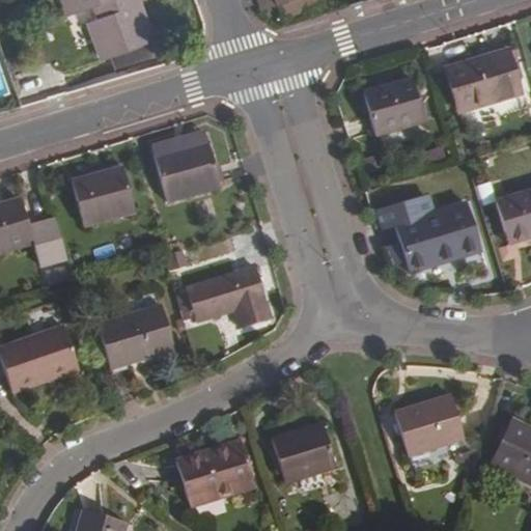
[(92,24),(112,77),(156,60),(149,44),(134,2),(138,0),(63,0),(70,15),(81,10),(91,6),(98,22),(92,24)]
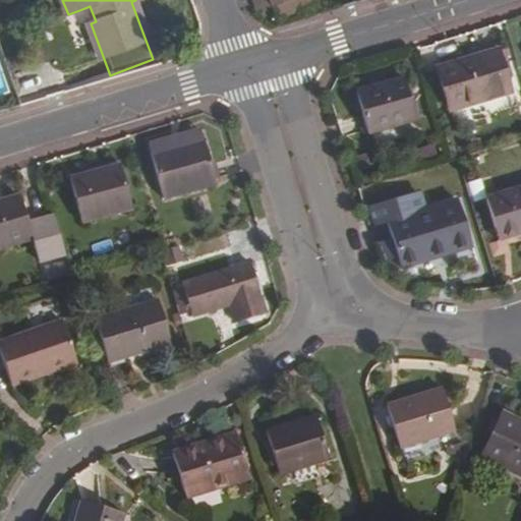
[(249,0),(254,12),(274,5),(286,0),(249,0)]
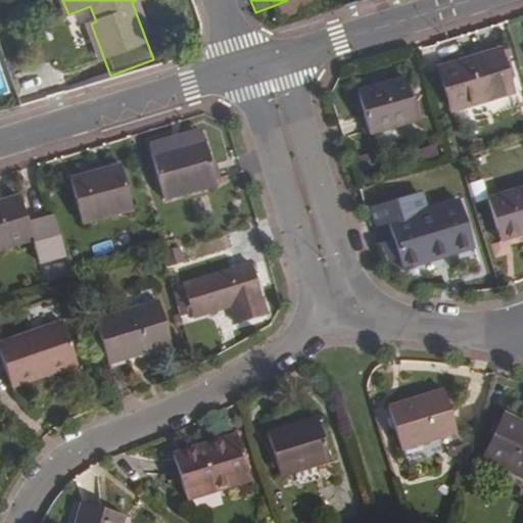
[(500,50),(437,68),(450,112),(513,93),(500,50)]
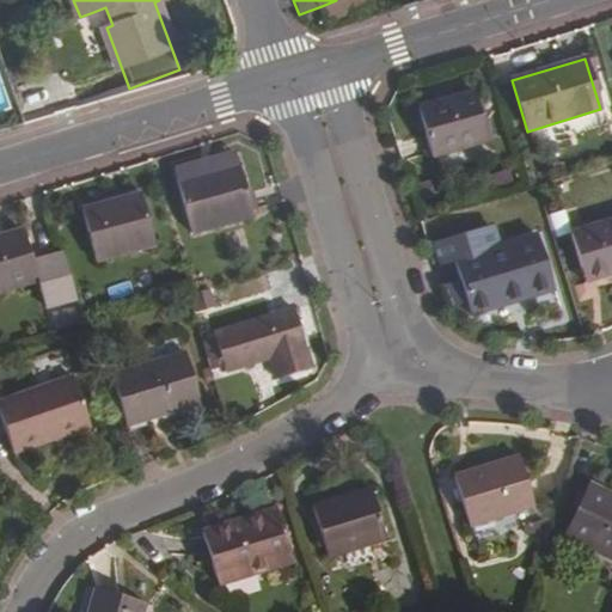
[(475,92),(418,108),(432,158),(488,142),(475,92)]
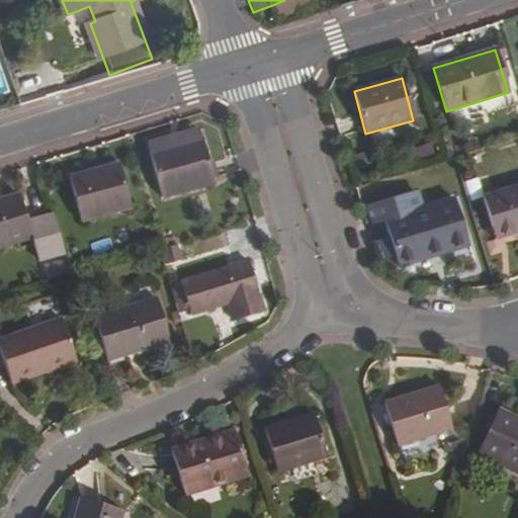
[(198,130),(147,144),(150,153),(201,139),(198,130)]
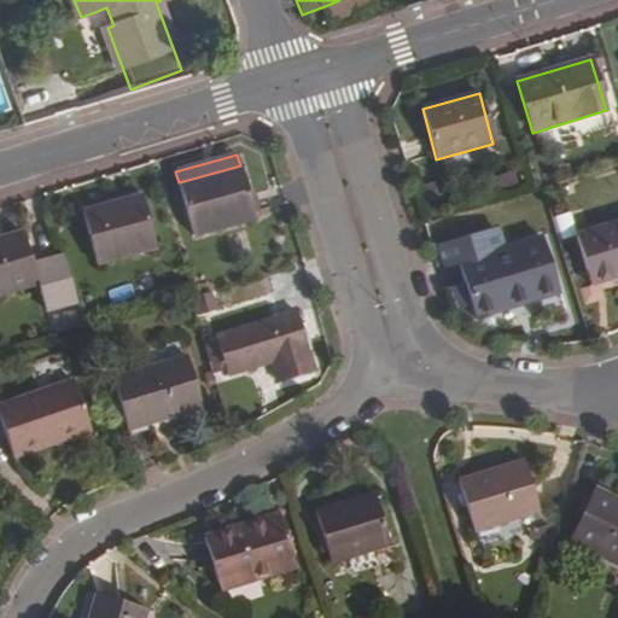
[(240,165),(179,182),(193,237),(255,220),(240,165)]
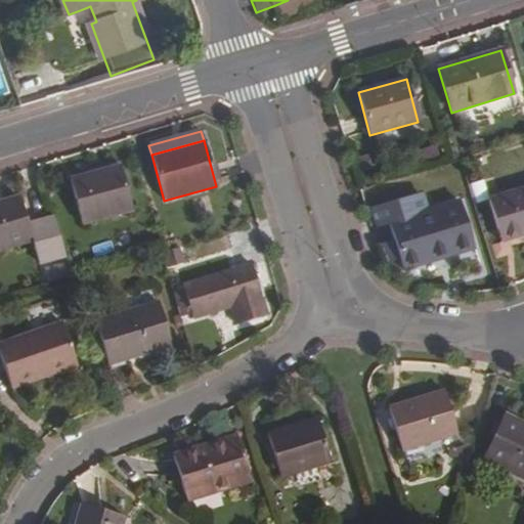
[(121,166),(71,179),(82,225),(132,211),(121,166)]
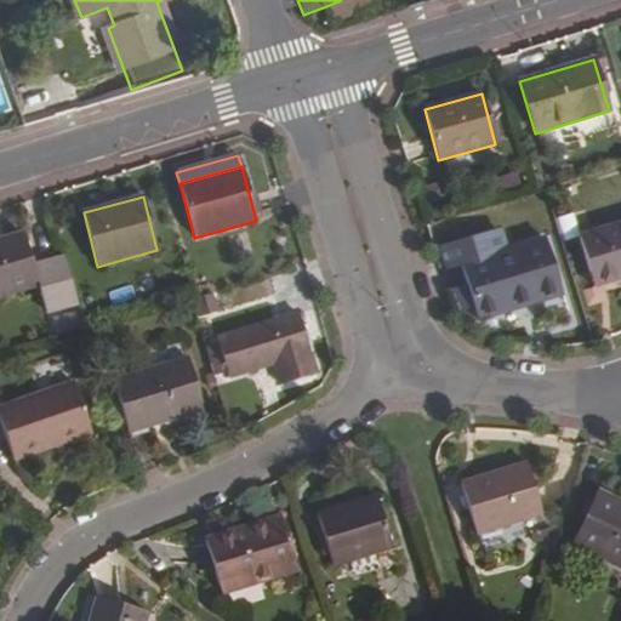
[(620,223),(579,238),(590,272),(599,268),(604,285),(620,279),(620,223)]
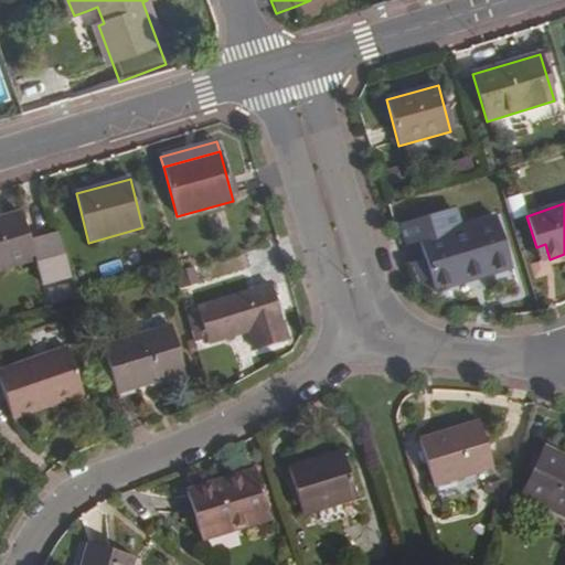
[(22,212),(0,217),(0,270),(35,260),(30,243),(22,212)]
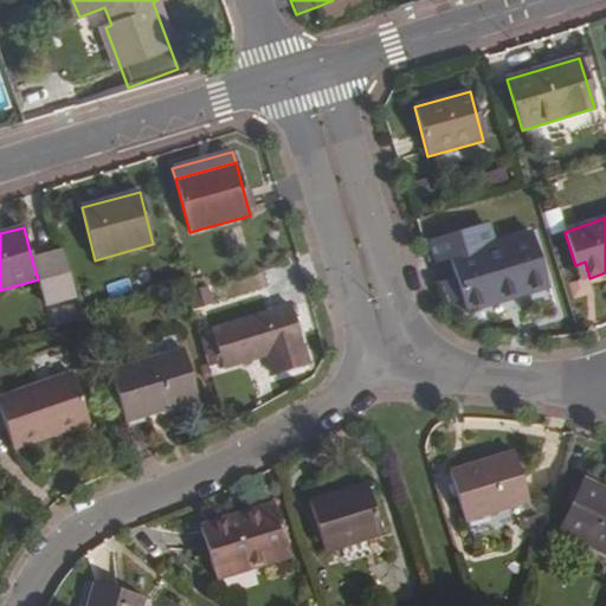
[(532,232),(449,257),(466,313),(548,288),(532,232)]
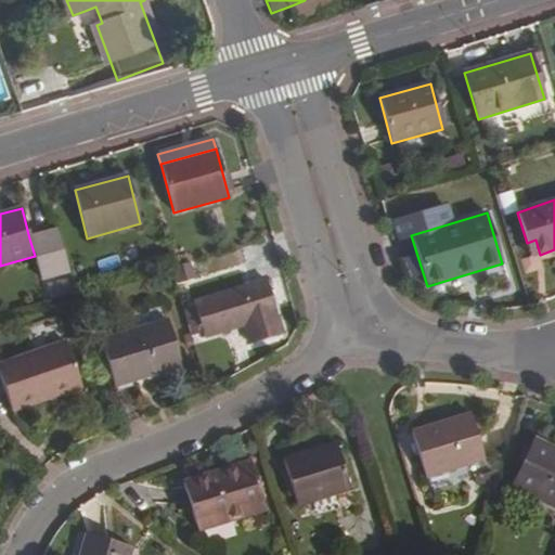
[(69,270),(56,229),(29,239),(35,256),(41,280),(69,270)]
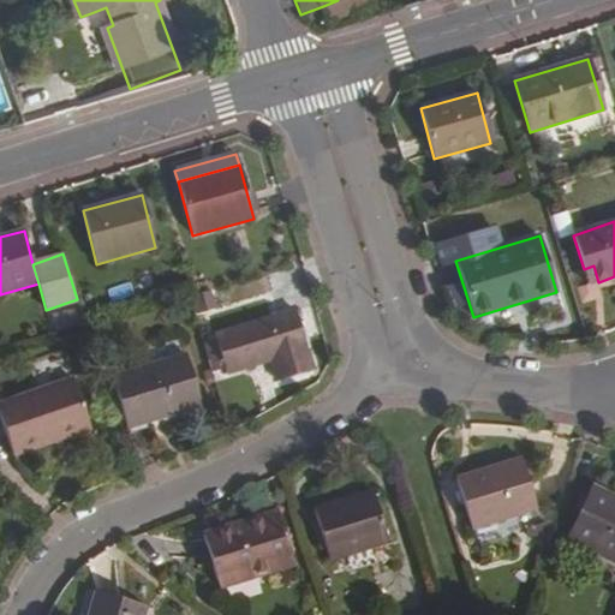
[(593,266),(584,269),(589,285),(598,282),(593,266)]
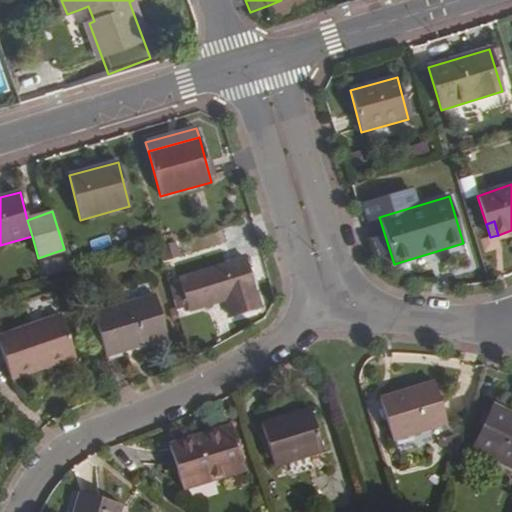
[(246,258),(178,279),(188,312),(226,301),(231,318),(262,309),(246,258)]
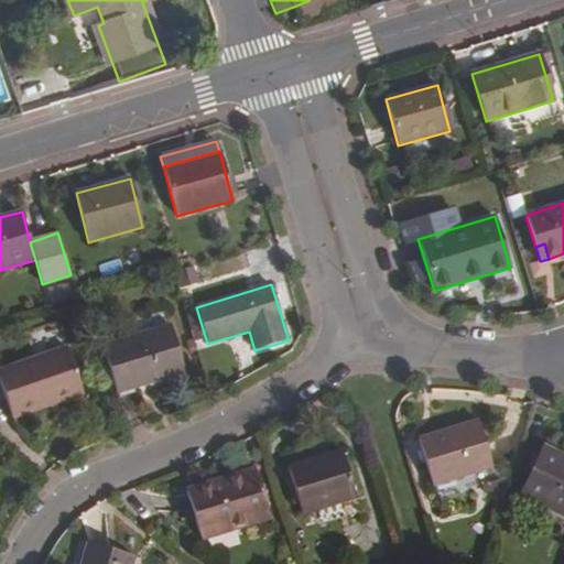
[(171,326),(102,346),(116,392),(185,372),(171,326)]
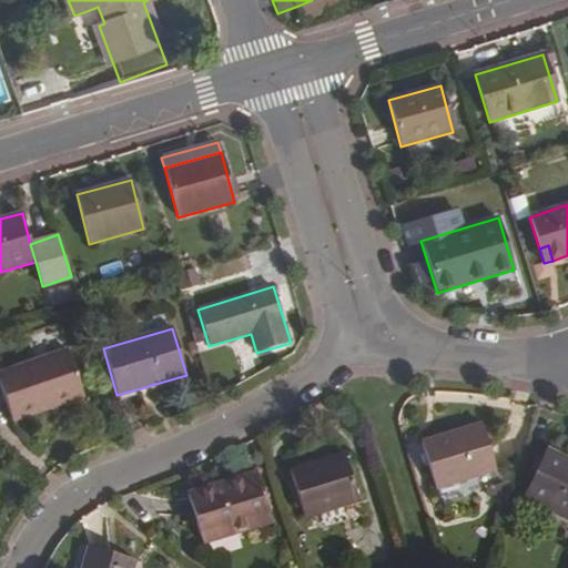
[(68,351),(0,374),(0,385),(12,421),(49,408),(48,404),(82,392),(68,351)]
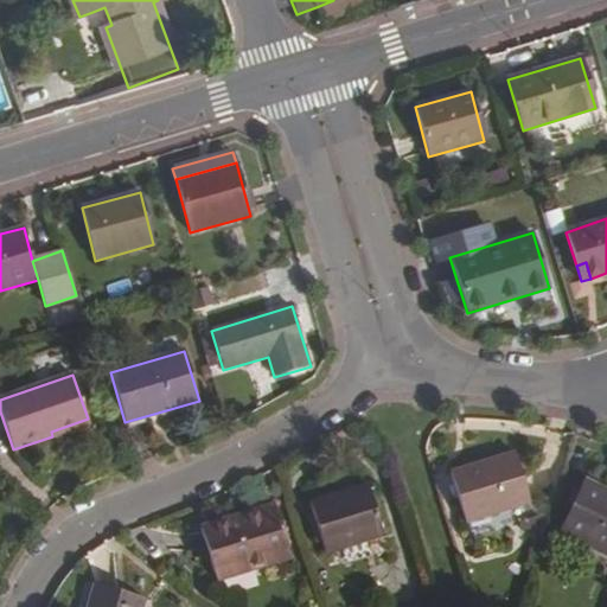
[(515,453),(449,473),(465,522),(530,502),(515,453)]
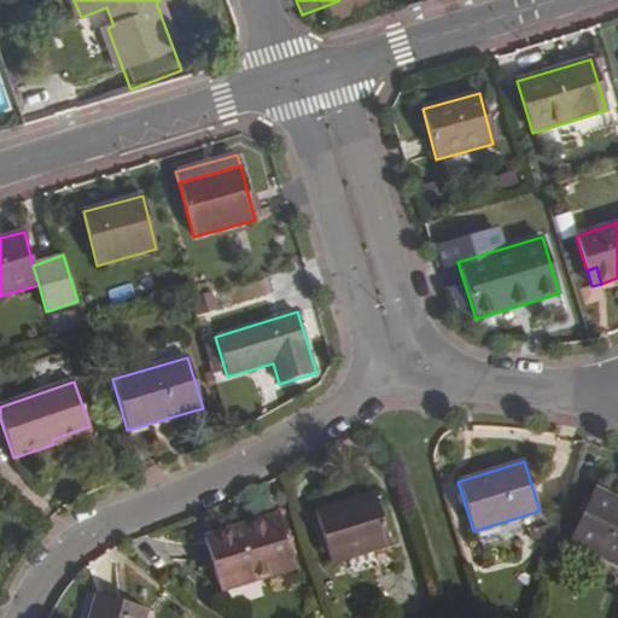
[(617,500),(595,489),(570,542),(617,564),(617,500)]
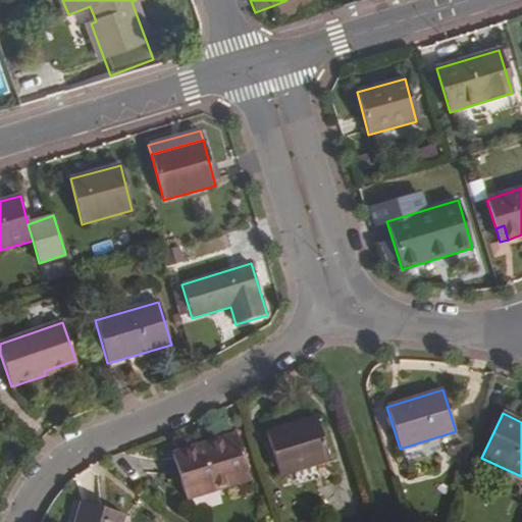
[(316,417),(266,432),(279,476),(329,460),(316,417)]
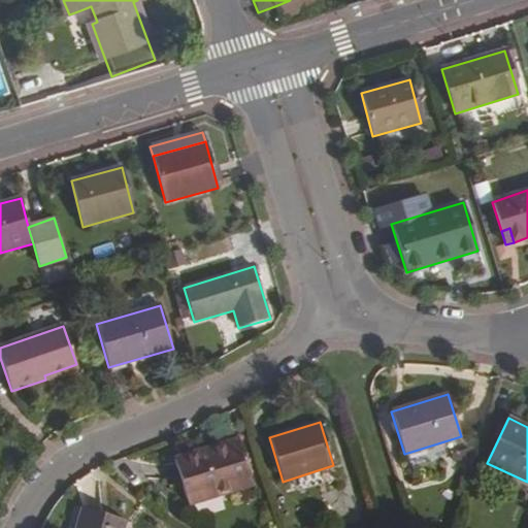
[(238,438),(173,458),(188,505),(253,486),(238,438)]
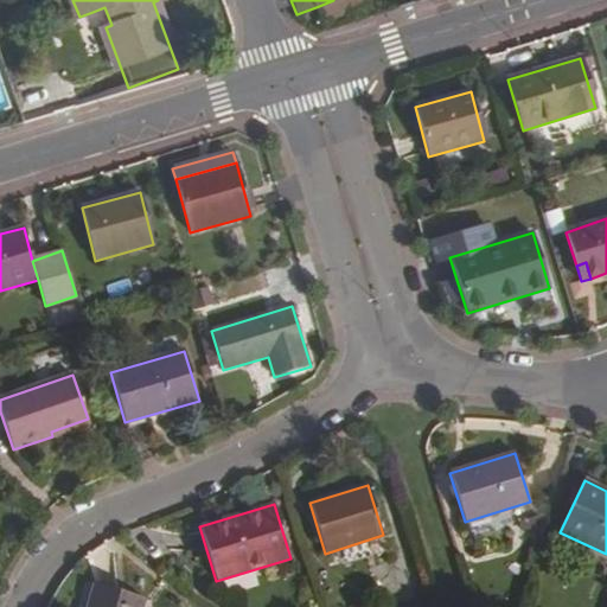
[(94,583),(87,606),(141,606),(145,598),(94,583)]
